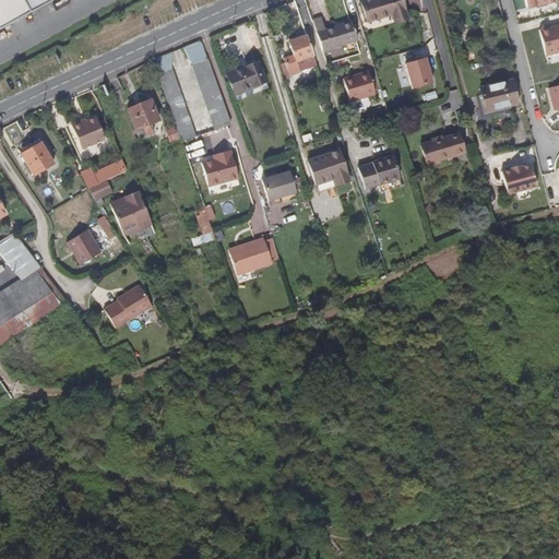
[(0,0),(0,30),(54,0),(0,0)]
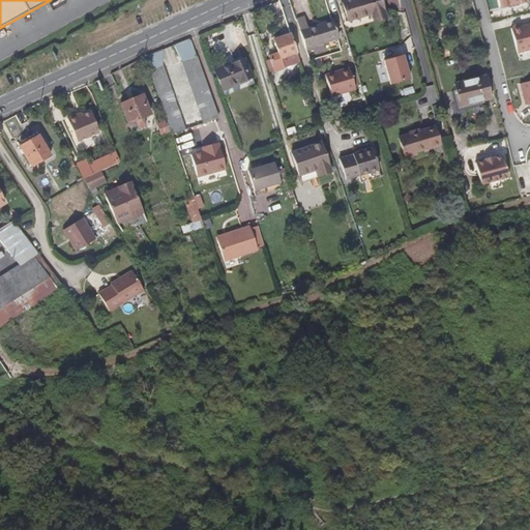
[(372,13),(373,19),(386,16),(381,0),(342,0),(347,20),(372,13)]
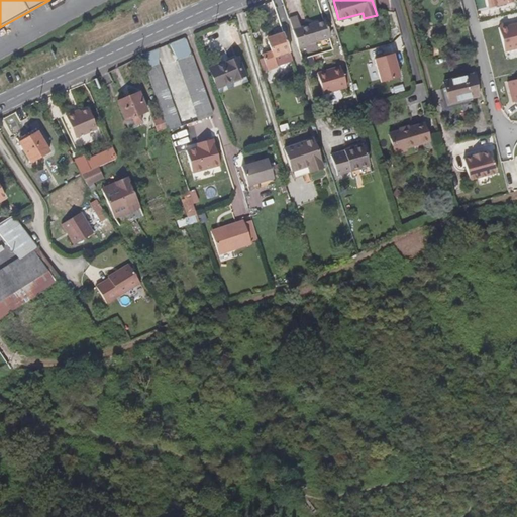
[(329,35),(325,20),(300,27),(296,13),(289,15),(298,44),(329,35)]
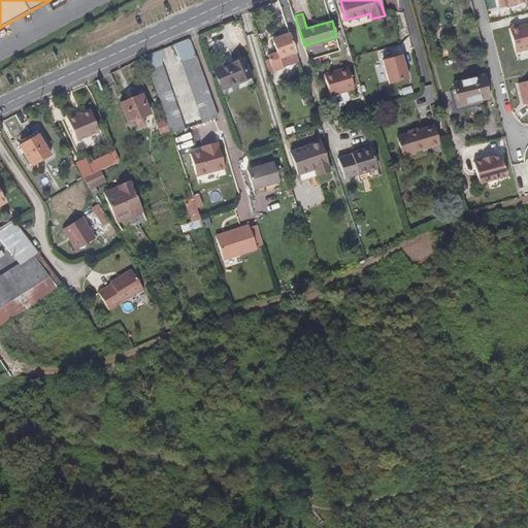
[(517,53),(527,50),(527,25),(526,26),(527,27),(521,28),(520,27),(520,26),(517,25),(513,26),(510,29),(517,53)]
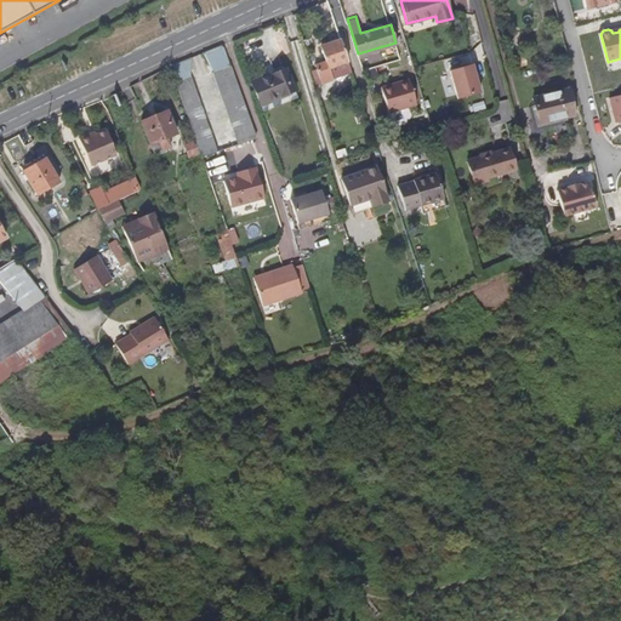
[(343,40),(324,46),(331,68),(351,62),(343,40)]
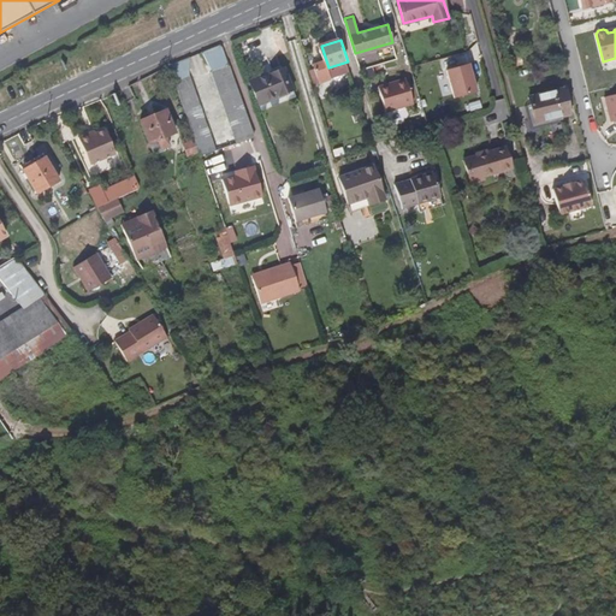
[(349,65),(348,61),(329,67),(330,71),(349,65)]
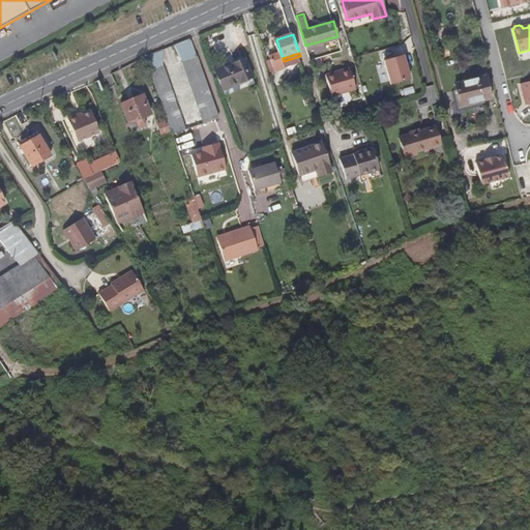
[(217,69),(227,89),(257,77),(247,56),(217,69)]
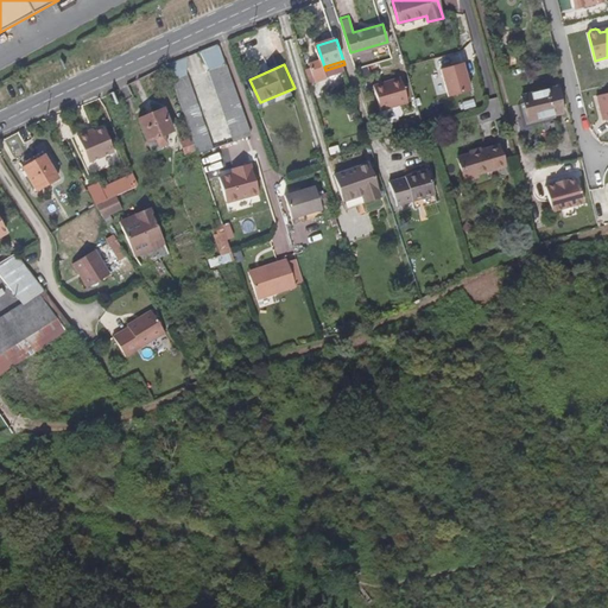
[(463,65),(442,71),(449,99),(470,93),(463,65)]
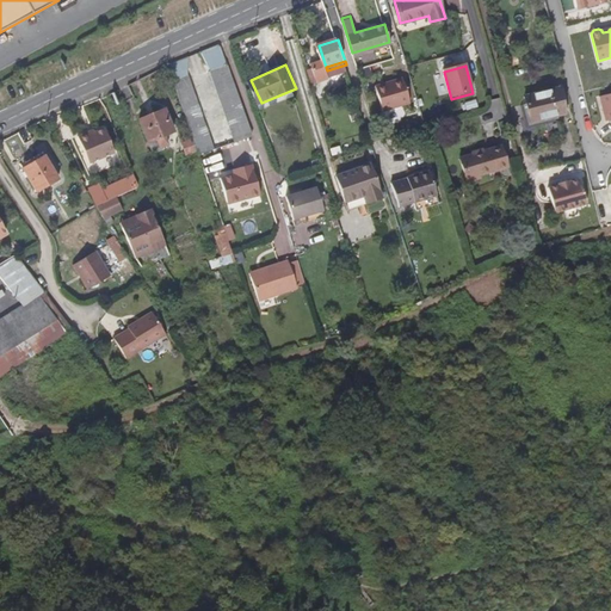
[(248,140),(254,137),(229,67),(213,72),(238,150),(250,147),(248,140)]
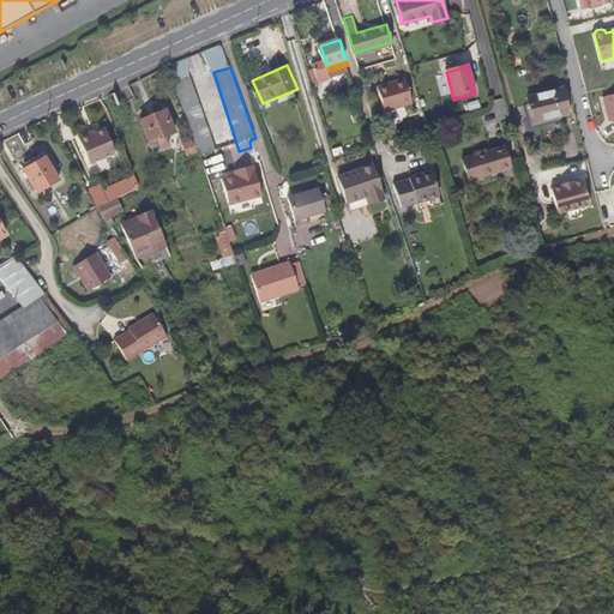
[(211,136),(192,77),(176,82),(192,125),(197,140),(211,136)]
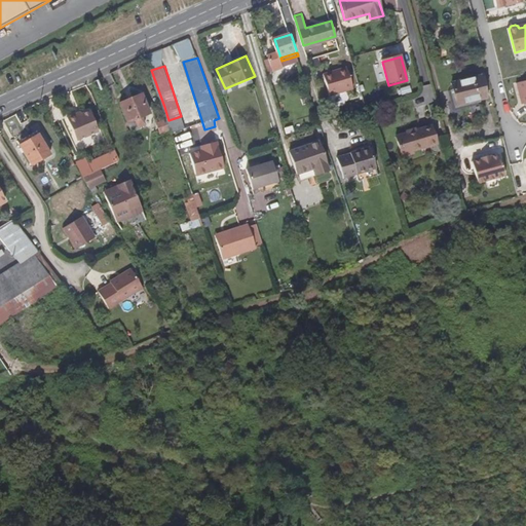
[(331,95),(354,87),(347,66),(324,73),(331,95)]
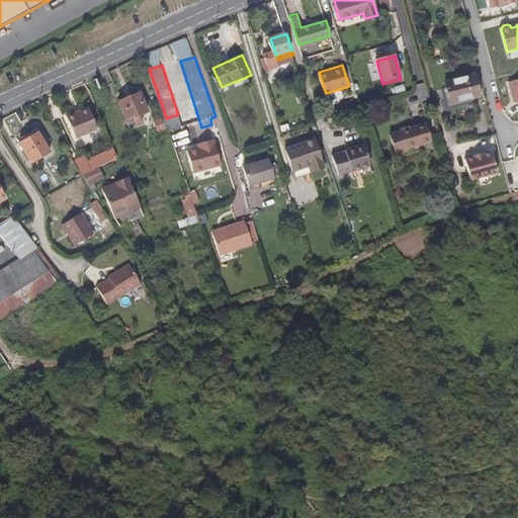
[(253,79),(251,75),(222,87),(224,91),(253,79)]
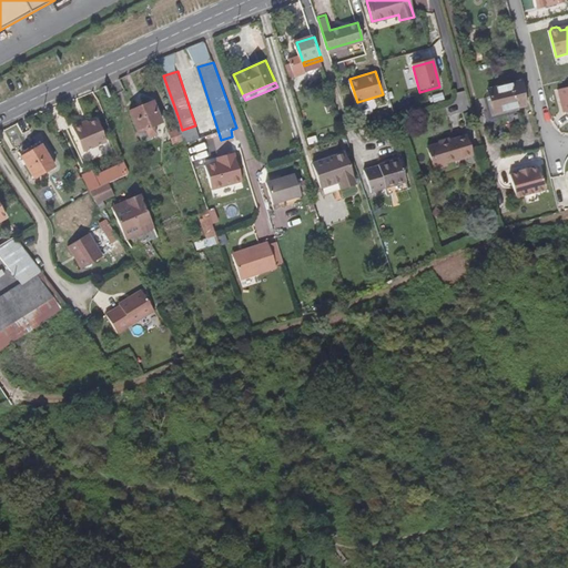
[(526,108),(520,83),(488,92),(495,115),(526,108)]
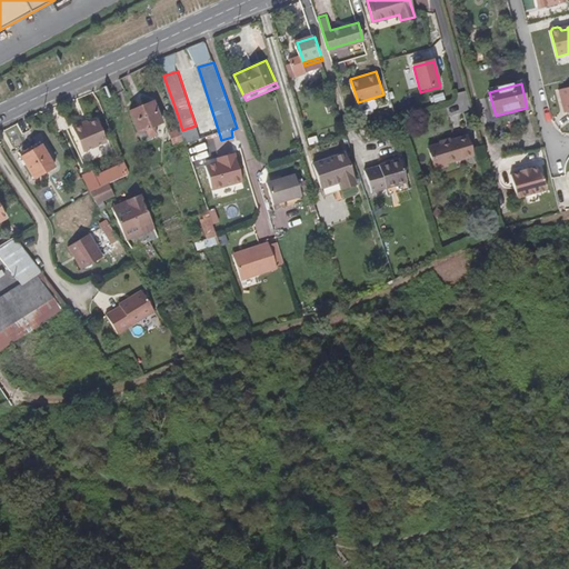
[(152,93),(128,102),(140,132),(155,128),(151,119),(160,116),(152,93)]
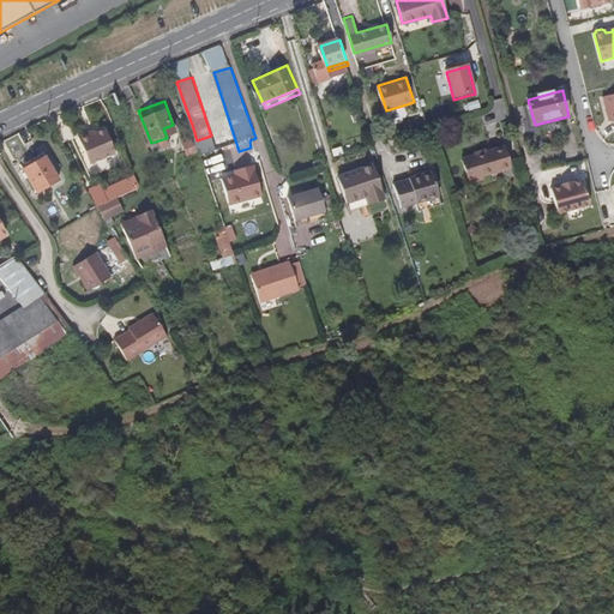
[(197,140),(192,125),(186,127),(188,134),(185,136),(188,146),(198,143),(197,140)]
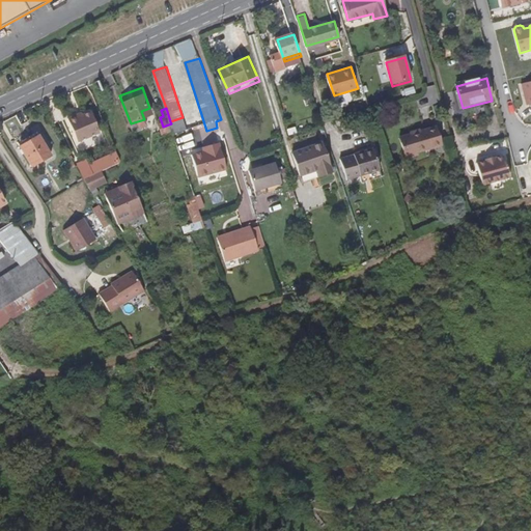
[(78,115),(70,118),(86,158),(109,148),(92,111),(79,117),(78,115)]
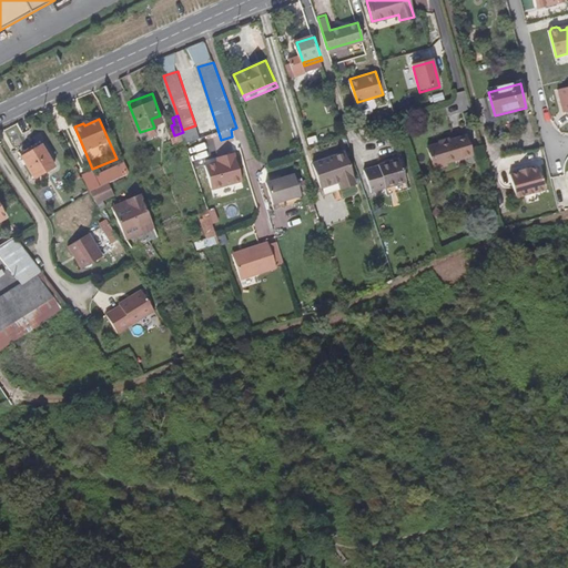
[(470,154),(464,135),(448,142),(447,140),(436,143),(437,145),(426,149),(434,171),(446,166),(446,163),(470,154)]
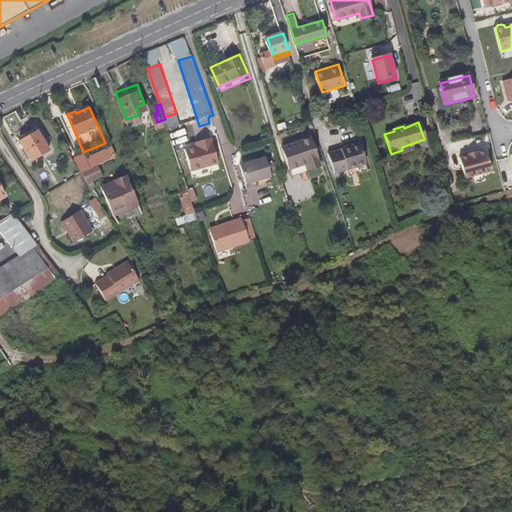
[(50,150),(39,130),(21,141),(32,161),(50,150)]
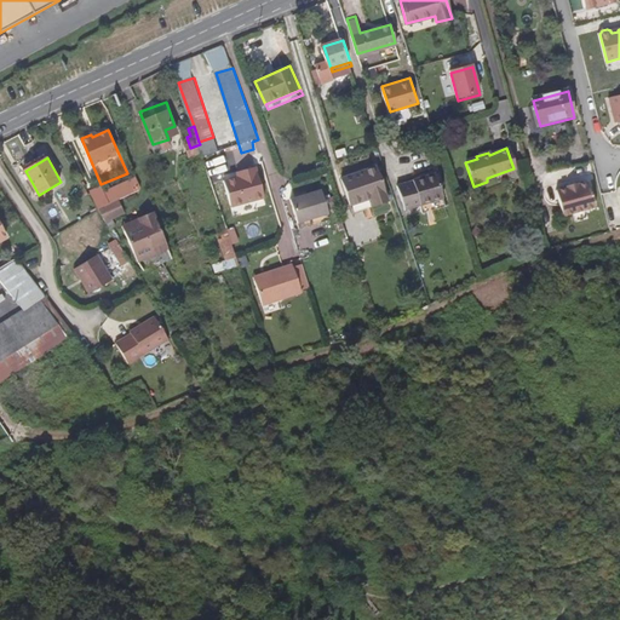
[(246,174),(225,181),(234,206),(267,196),(257,166),(245,170),(246,174)]
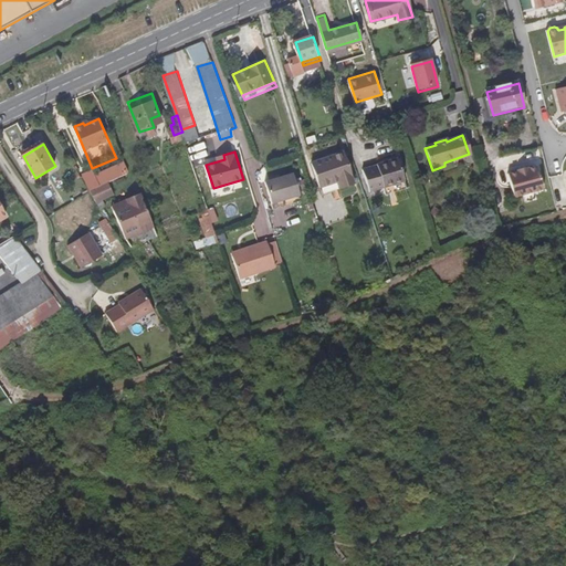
[(355,185),(345,153),(314,164),(323,195),(355,185)]
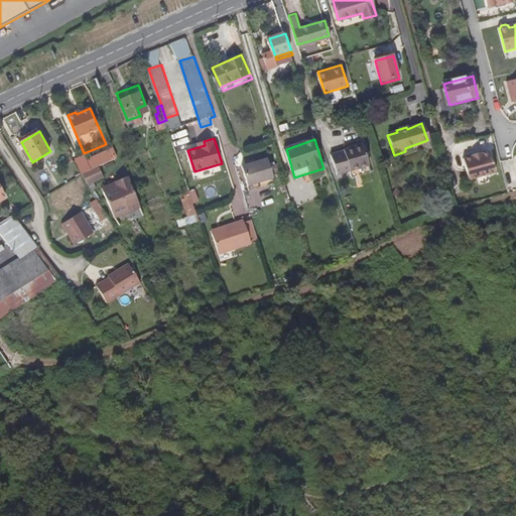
[(332,157),(339,177),(371,166),(364,147),(332,157)]
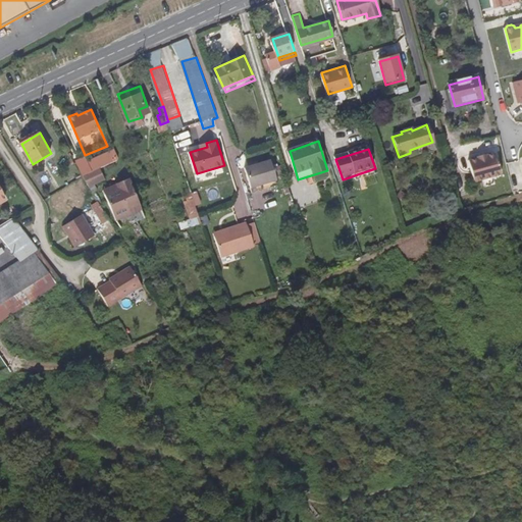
[(469,160),(475,181),(503,174),(497,153),(487,155),(487,154),(478,156),(478,157),(469,160)]
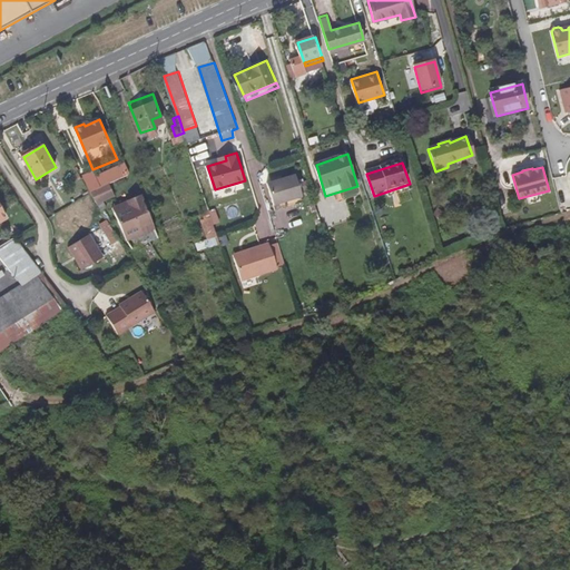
[(305,197),(298,175),(269,184),(276,206),(305,197)]
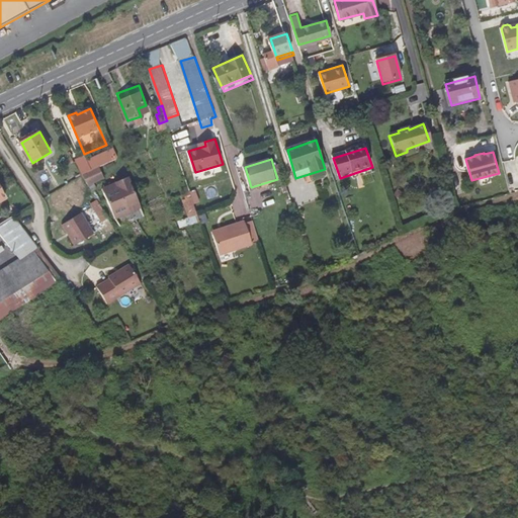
[(104,177),(100,167),(82,174),(88,184),(104,177)]
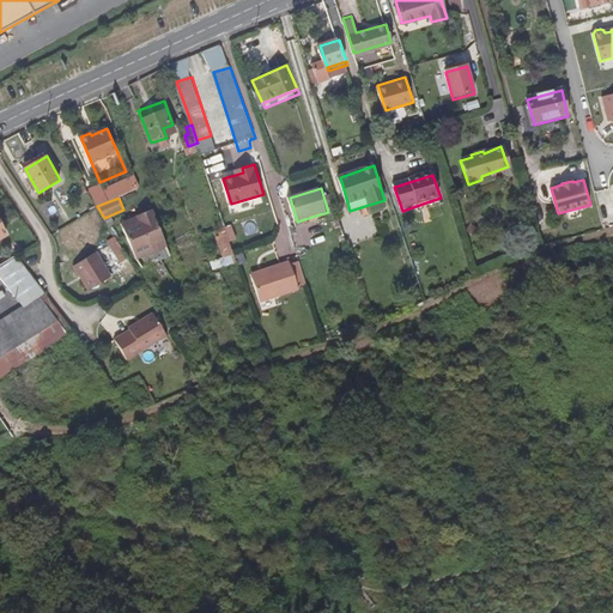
[(173,255),(153,211),(139,216),(141,220),(125,228),(137,258),(144,267),(173,255)]
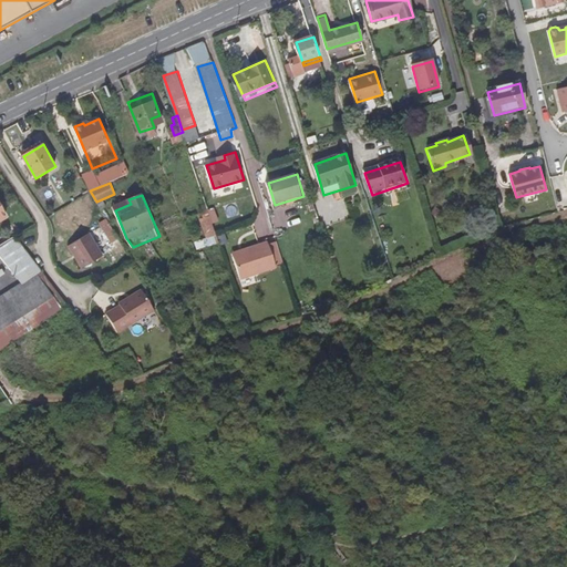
[(305,202),(303,196),(275,205),(276,210),(305,202)]
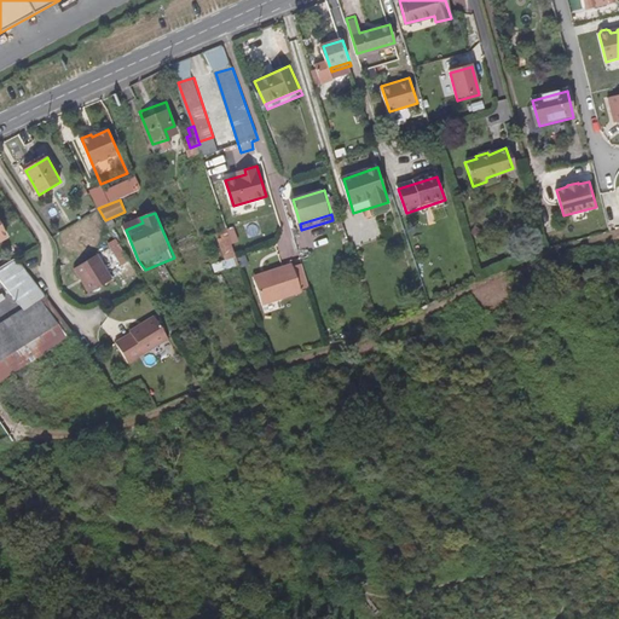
[(125,225),(126,230),(143,223),(140,218),(125,225)]
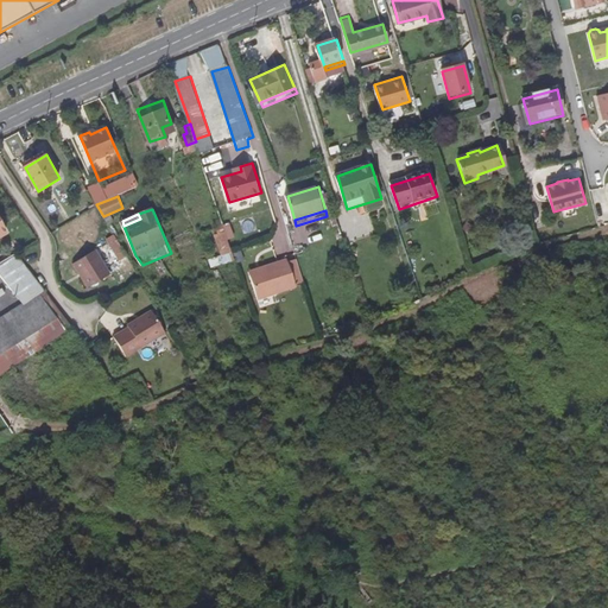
[(215,226),(222,246),(232,242),(222,216),(216,219),(219,225),(215,226)]
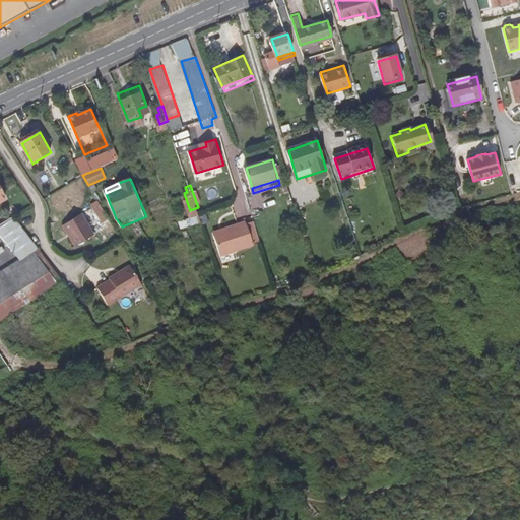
[(110,220),(98,200),(91,204),(103,224),(110,220)]
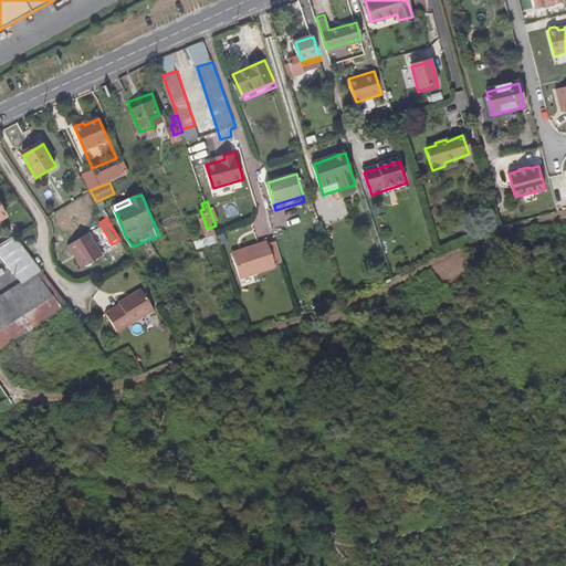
[(90,232),(69,245),(82,268),(103,255),(90,232)]
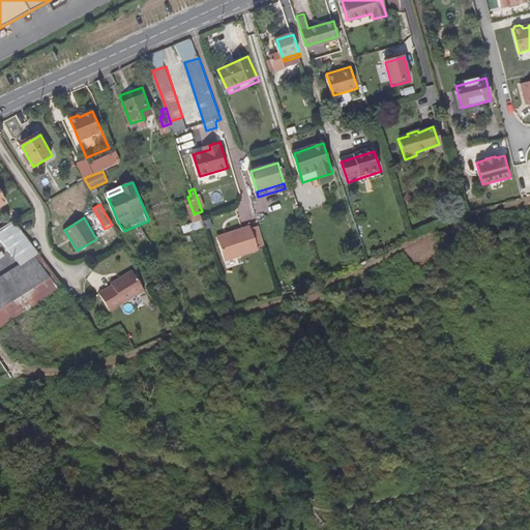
[(16,218),(0,228),(0,237),(18,265),(39,251),(16,218)]
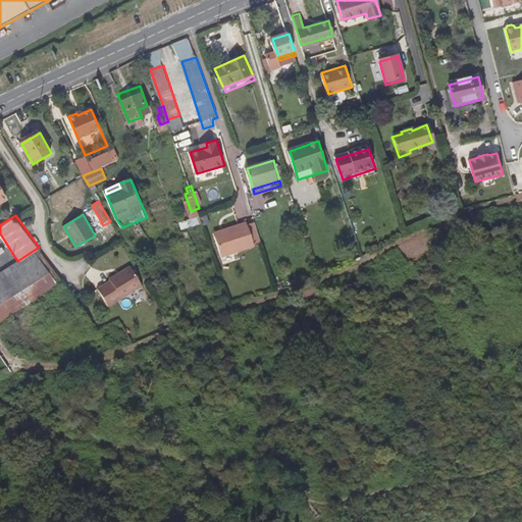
[(254,245),(247,220),(231,225),(232,228),(214,235),(221,255),(254,245)]
